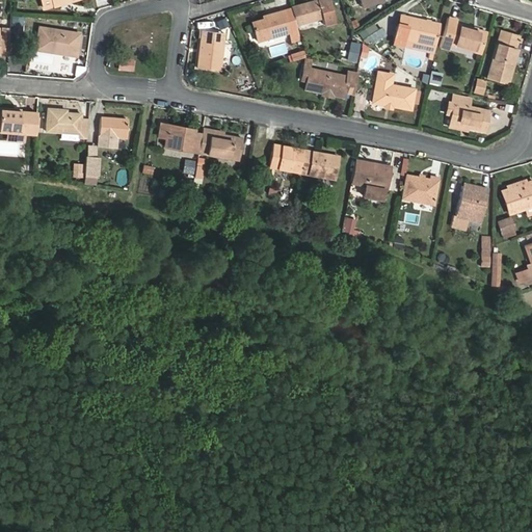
[(54,6),(52,0),(41,0),(44,8),(54,6)]
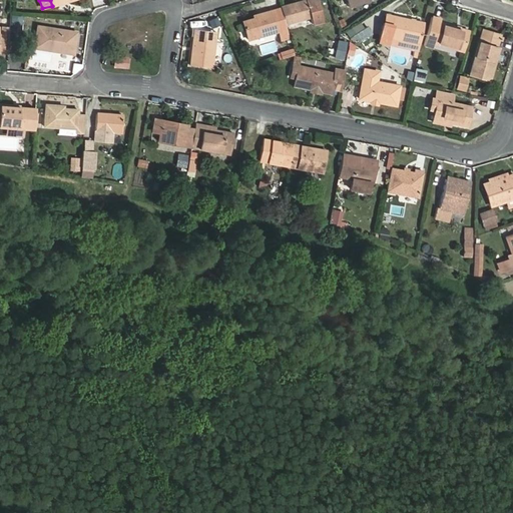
[(324,21),(317,0),(306,0),(281,7),(281,8),(286,24),(311,16),(313,23),(324,21)]
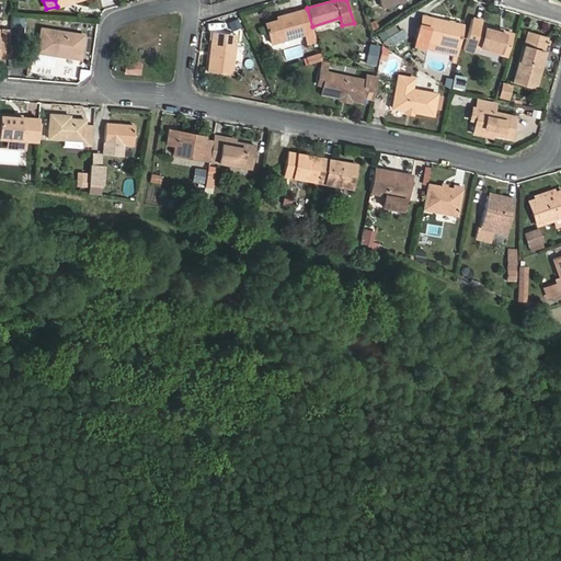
[(282,16),(283,19),(266,23),(272,43),(305,34),(308,43),(316,41),(312,26),(307,9),(282,16)]
